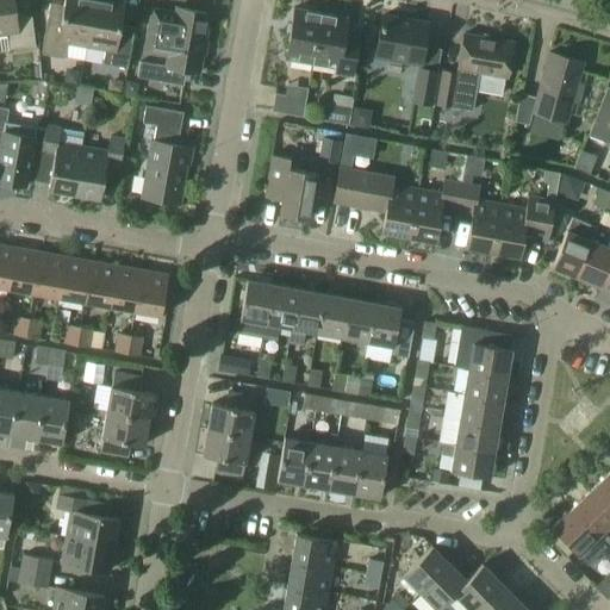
[(8,51),(37,47),(32,16),(18,18),(16,0),(0,0),(0,35),(6,35),(8,51)]
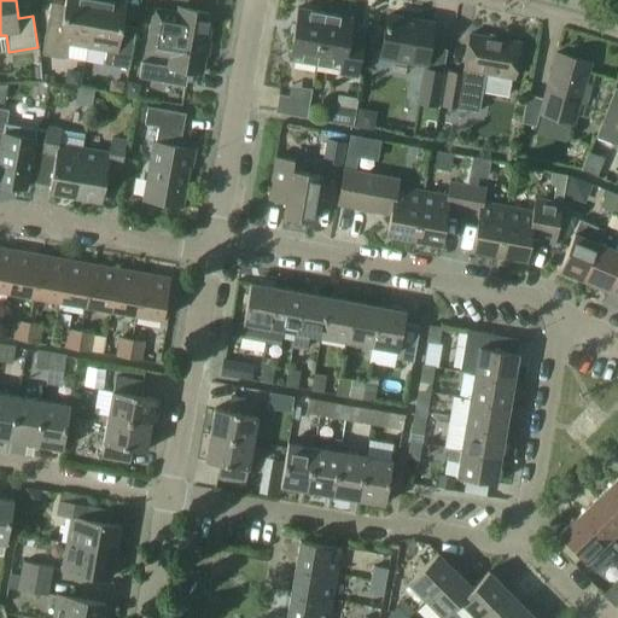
[(69,45),(88,48),(95,0),(66,0),(63,22),(48,19),(42,53),(66,58),(69,45)]
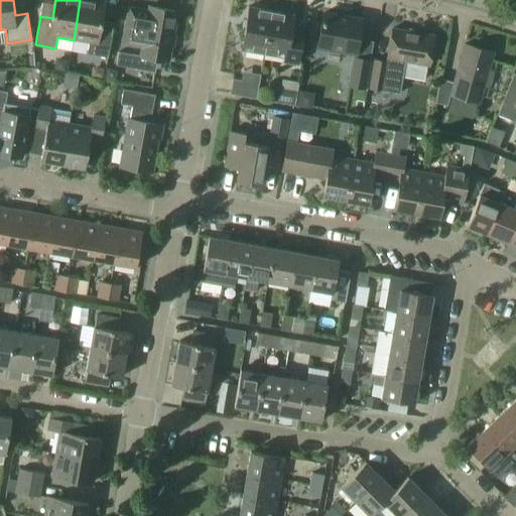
[(96,0),(80,0),(74,40),(88,42),(86,55),(107,57),(112,29),(101,27),(102,21),(106,2),(96,0)]
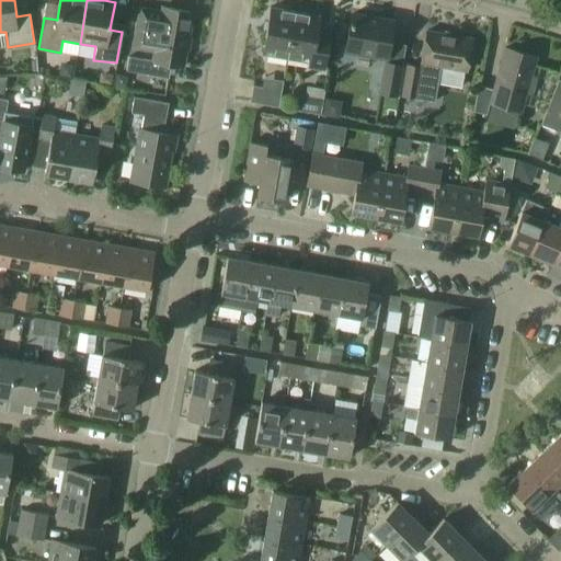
[(153,53),(151,60),(127,56),(125,71),(169,78),(171,64),(184,66),(193,11),(161,6),(160,10),(139,8),(133,48),(153,53)]
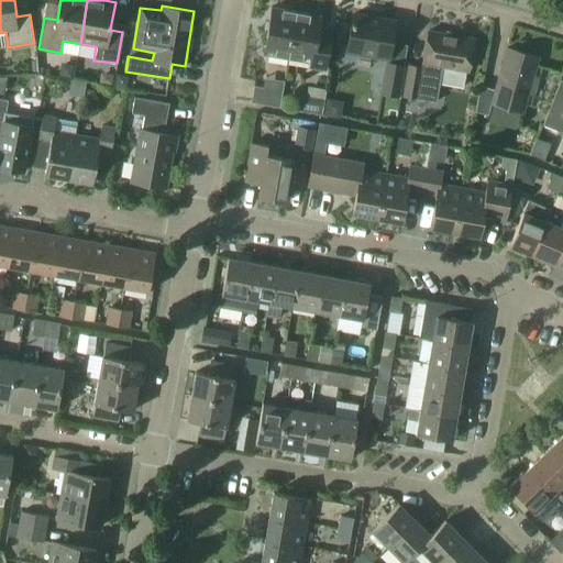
[(265,52),(289,56),(298,10),(274,7),(265,52)]
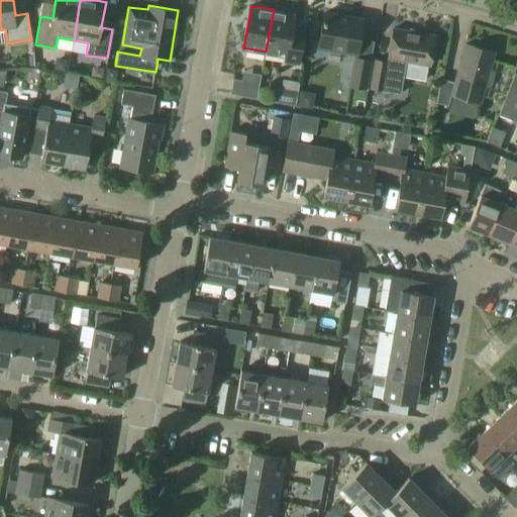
[(295,13),(274,9),(266,52),(287,56),(286,61),(299,64),(304,36),(292,34),(295,13)]
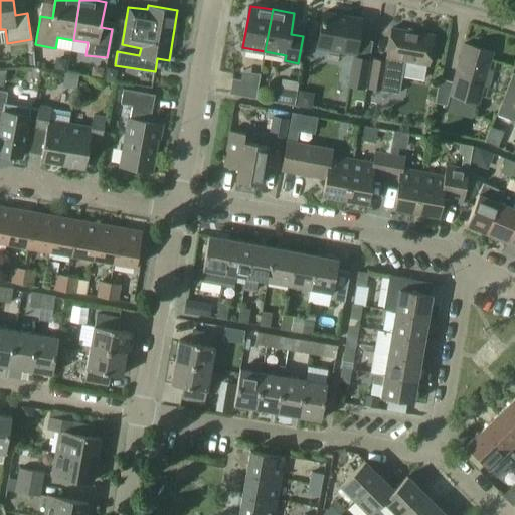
[(355,53),(361,20),(324,13),(318,47),(355,53)]
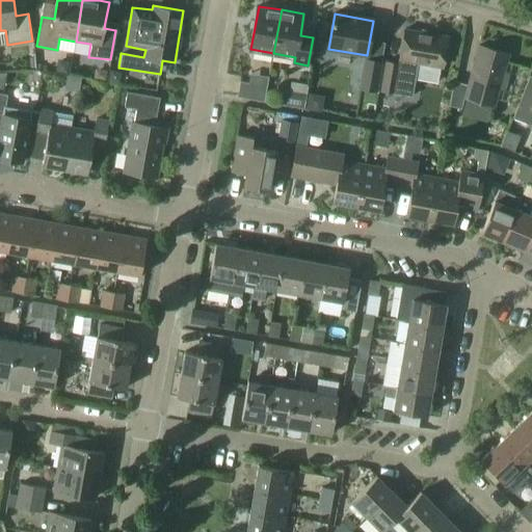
[(405,30),(400,59),(397,59),(397,63),(384,61),(379,91),(413,97),(415,79),(439,82),(442,67),(443,68),(448,37),(405,30)]
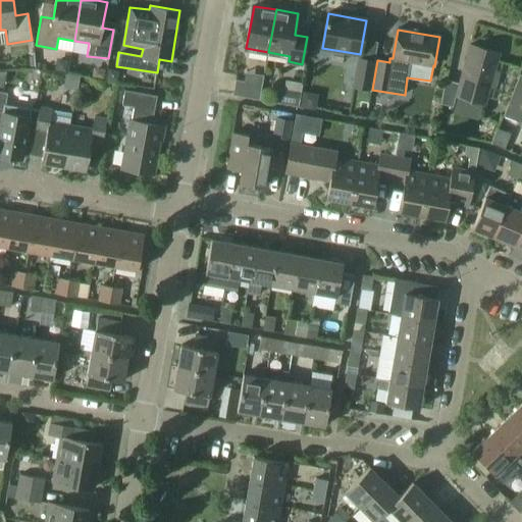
[(496,70),(501,53),(470,45),(459,83),(446,79),(441,103),(453,106),(456,95),(485,103),(490,87),(496,89),(501,71),(496,70)]
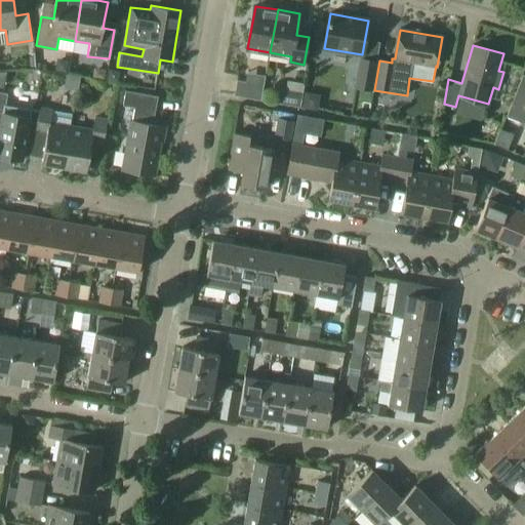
[(376,62),(358,58),(353,88),(372,90),(376,62)]
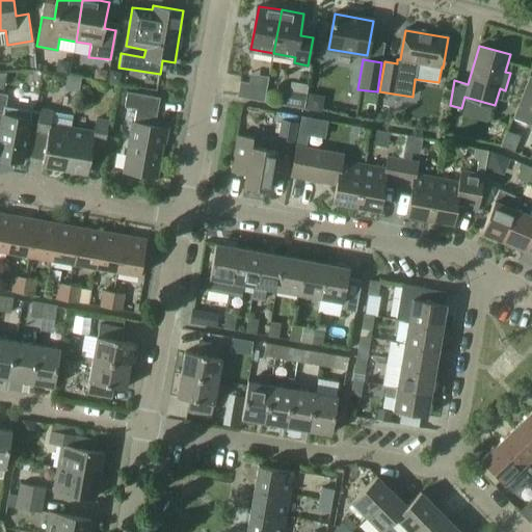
[(267,85),(240,81),(237,96),(264,101),(267,85)]
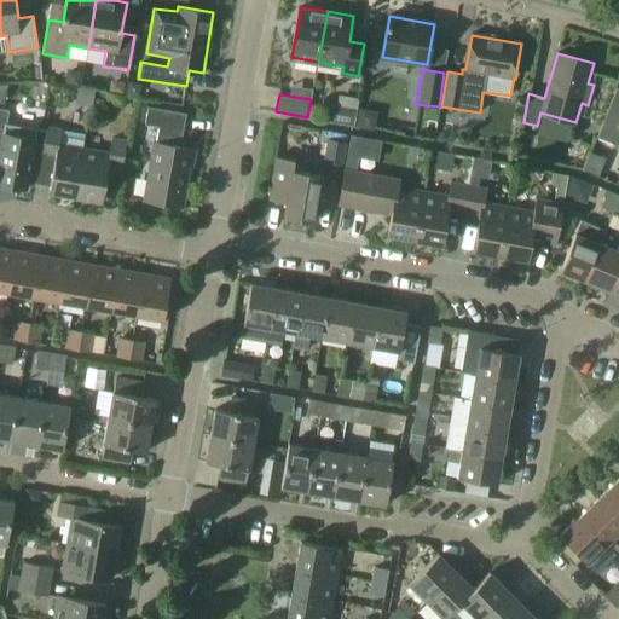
[(618,106),(608,104),(595,139),(618,146),(618,106)]
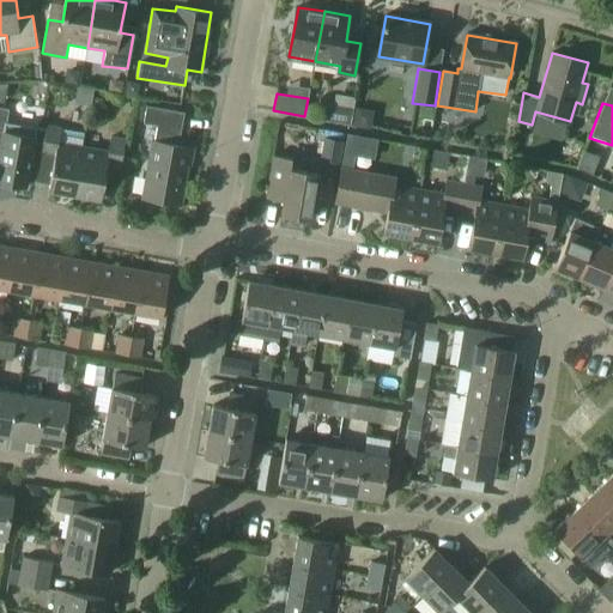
[(192,146),(178,144),(183,111),(146,105),(143,122),(156,126),(152,140),(143,195),(182,202),(192,146)]
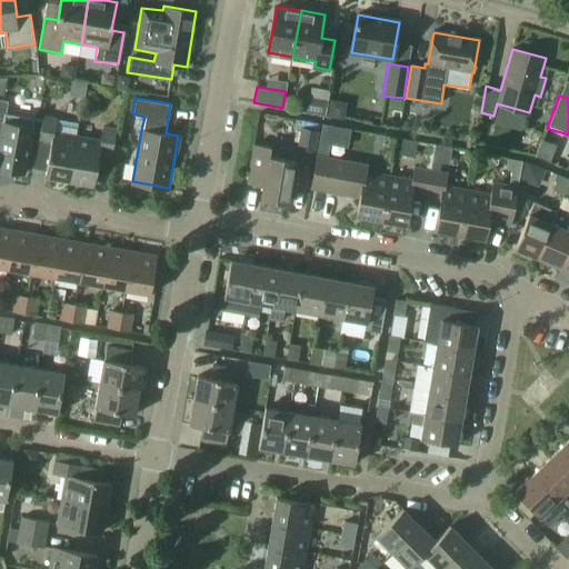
[(25,172),(33,118),(6,113),(8,101),(0,99),(0,147),(5,148),(1,169),(25,172)]
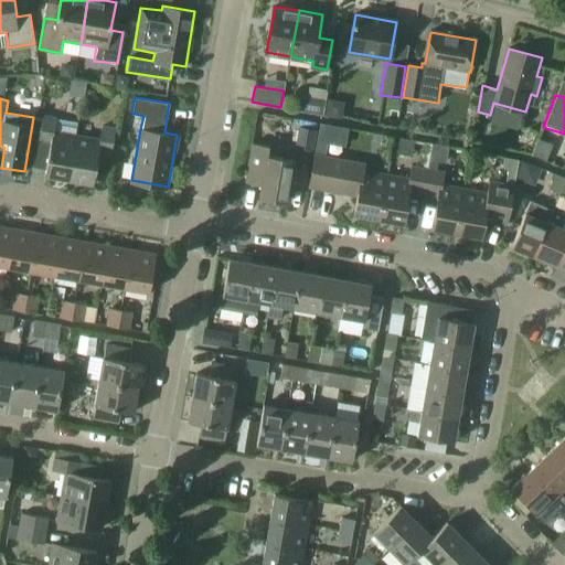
[(322,115),(324,103),(304,98),(300,110),(322,115)]
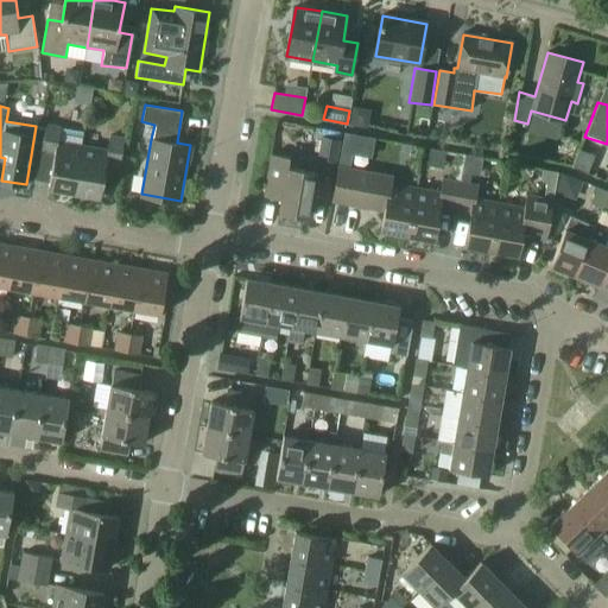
[(50,189),(76,192),(84,145),(59,141),(62,128),(46,125),(42,152),(56,154),(50,189)]
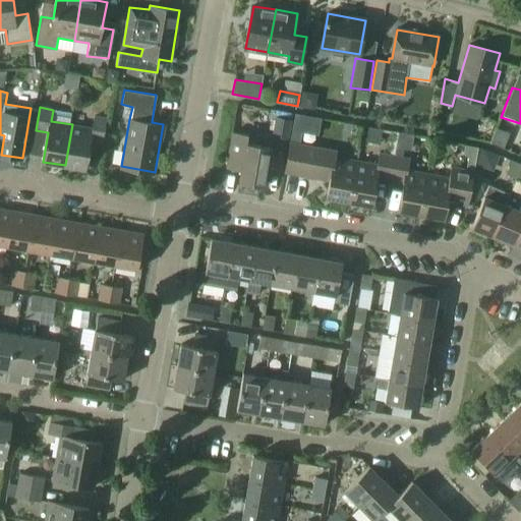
[(93,127),(72,124),(65,165),(87,169),(91,139),(104,141),(108,118),(95,115),(93,127)]
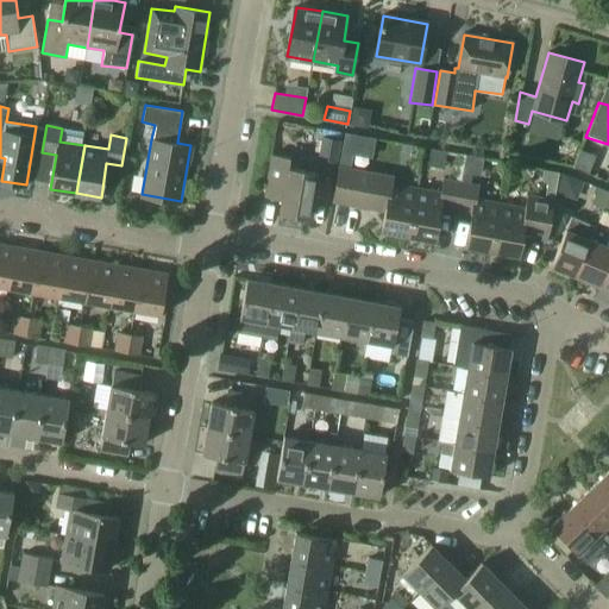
[(318,168),(336,171),(341,140),(322,137),(318,168)]
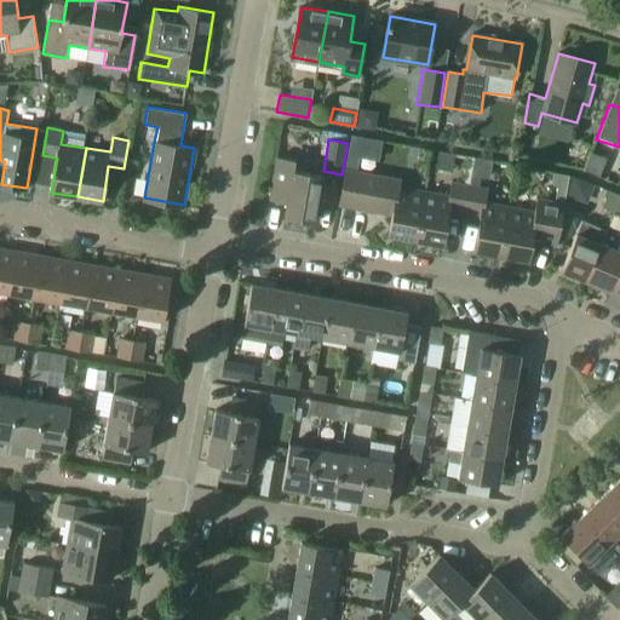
[(298,160),(283,158),(279,156),(271,197),(290,201),(287,216),(317,222),(326,176),(297,170),(298,160)]
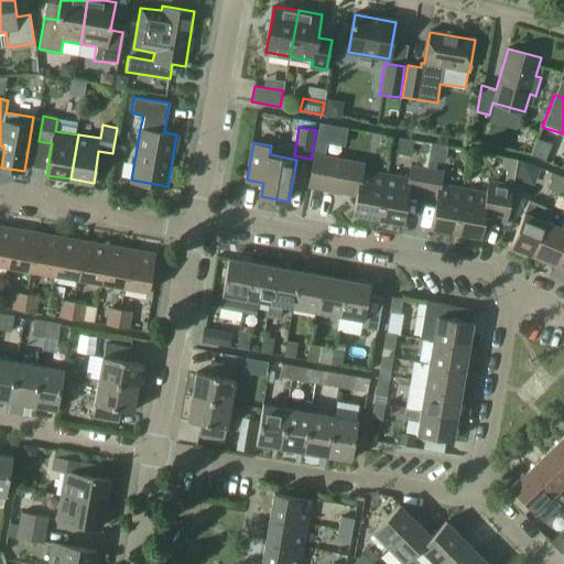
[(353,213),(377,217),(384,173),(362,169),(364,162),(313,152),(307,185),(356,194),(353,213)]
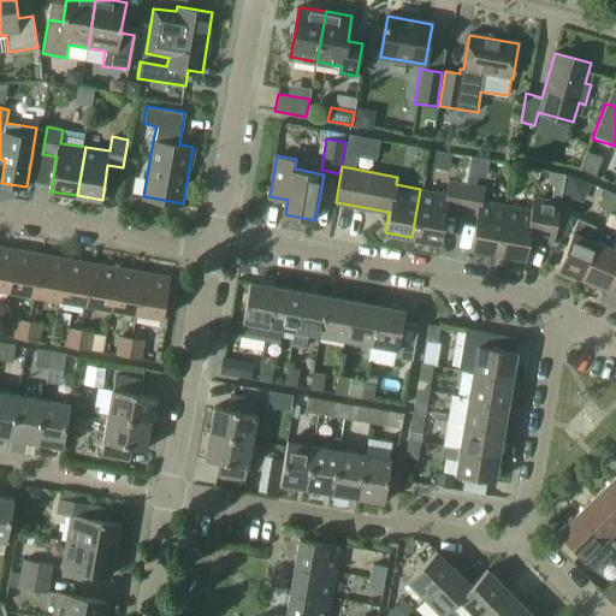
[(445,207),(461,209),(466,183),(448,181),(445,194),(420,189),(412,237),(438,242),(445,207)]
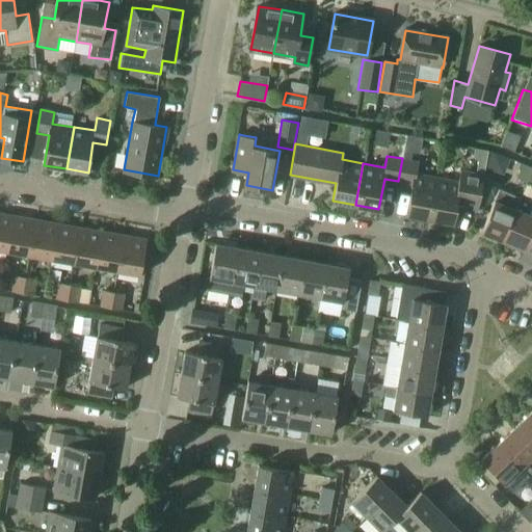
[(406,214),(429,219),(437,177),(416,173),(418,161),(402,158),(398,181),(413,184),(406,214)]
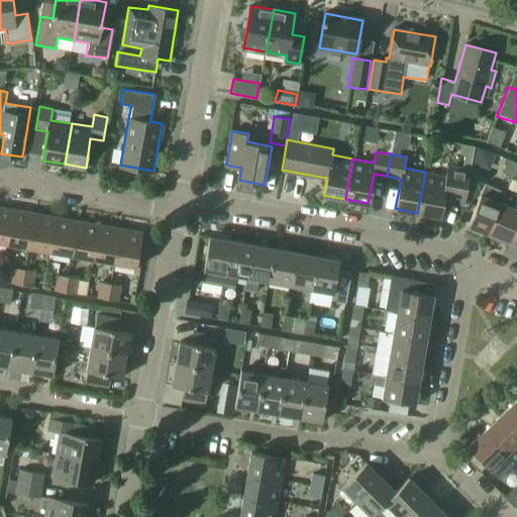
[(516,164),(516,162),(508,159),(503,172),(513,176),(516,164)]
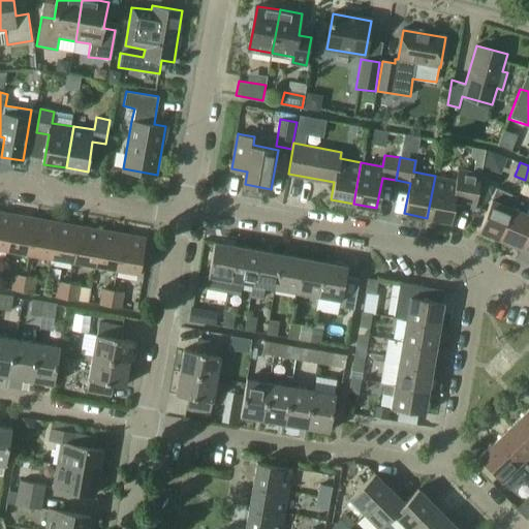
[(454,201),(474,206),(473,208),(475,208),(481,173),(473,172),(458,168),(456,180),(435,176),(427,218),(449,222),(454,201)]
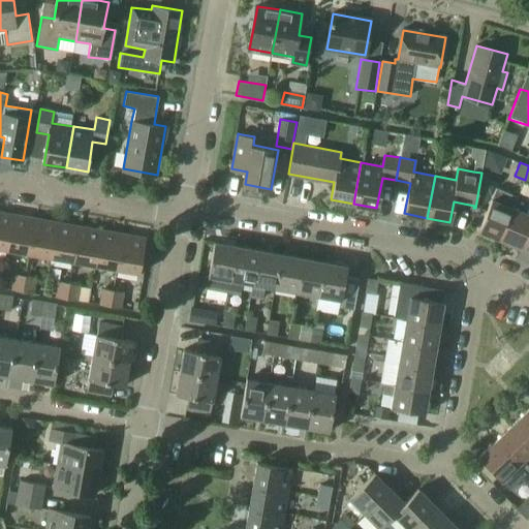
[(512,208),(518,196),(496,188),(478,230),(500,239),(512,208)]
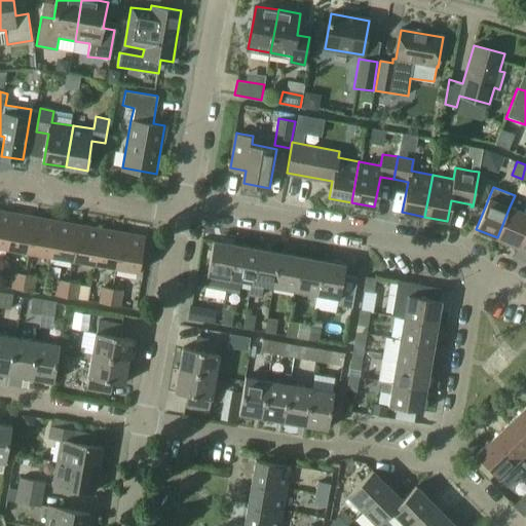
[(497,237),(518,247),(525,225),(525,213),(510,207),(497,237)]
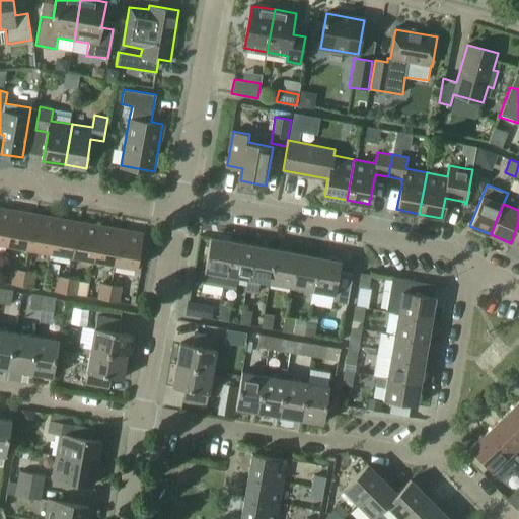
[(0,244),(7,245),(13,210),(0,207),(0,244)]
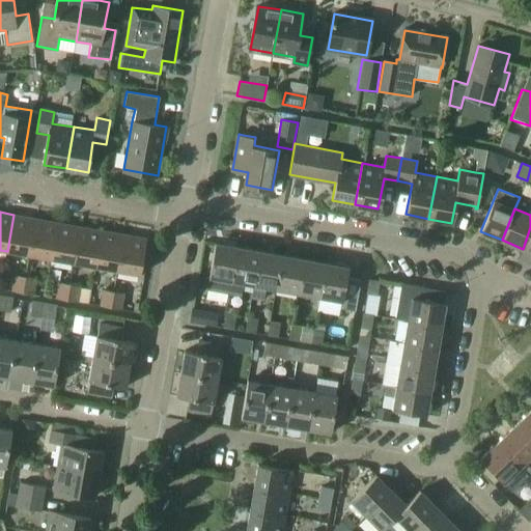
[(35,219),(14,215),(7,251),(29,255),(35,219)]
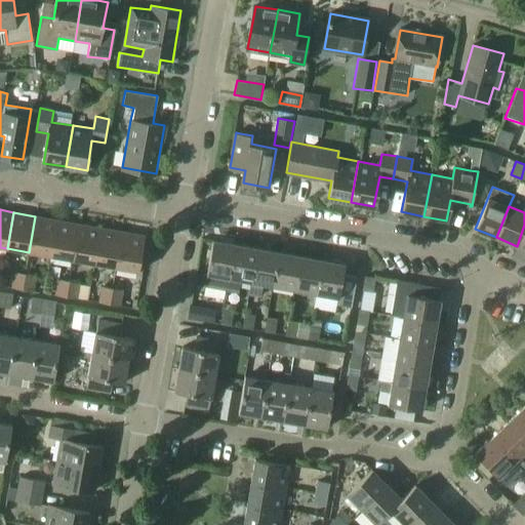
[(56,219),(35,216),(29,252),(50,256),(56,219)]
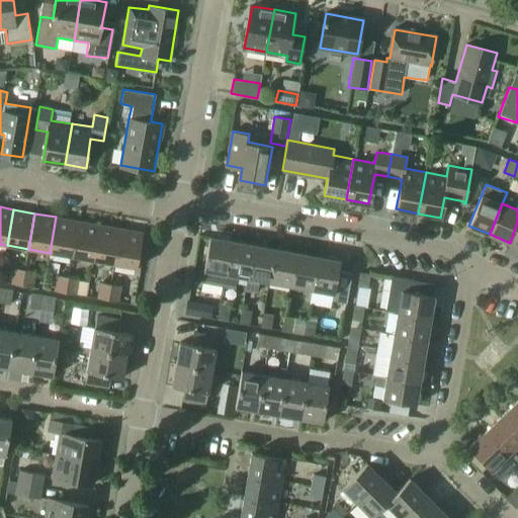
[(77,221),(56,217),(50,253),(71,256),(77,221)]
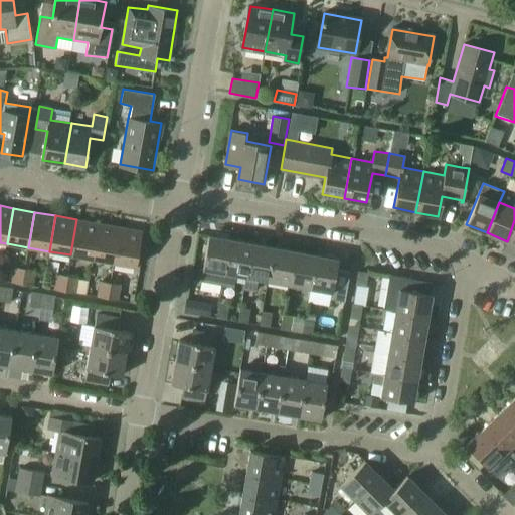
[(98,223),(76,219),(70,254),(92,259),(98,223)]
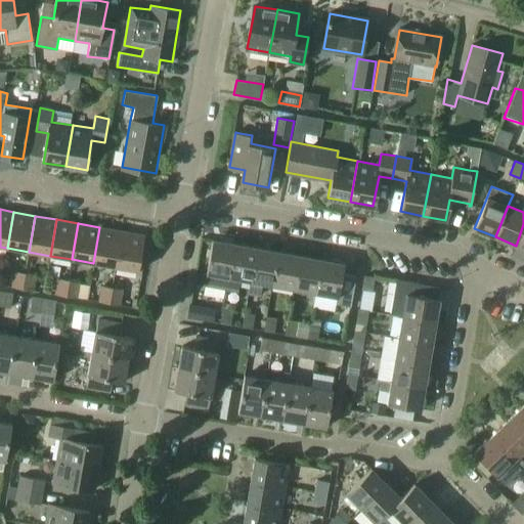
[(121,230),(99,227),(93,263),(115,267),(121,230)]
